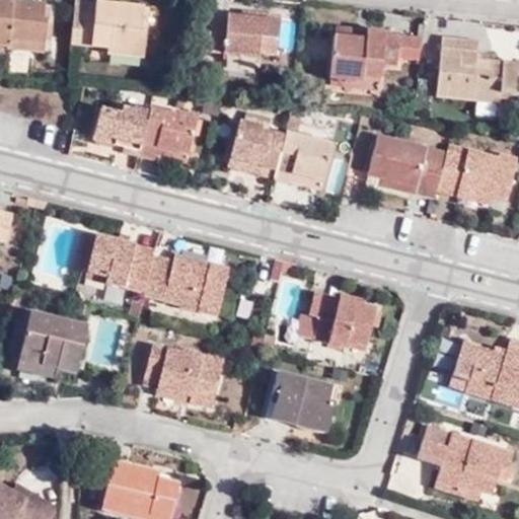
[(45,3),(11,0),(0,0),(0,49),(9,50),(10,41),(41,43),(45,3)]
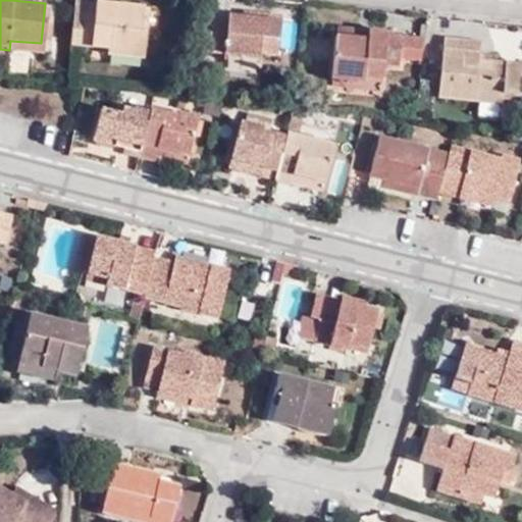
[(145,7),(75,1),(72,45),(108,49),(108,55),(144,60),(147,30),(142,30),(145,7)]
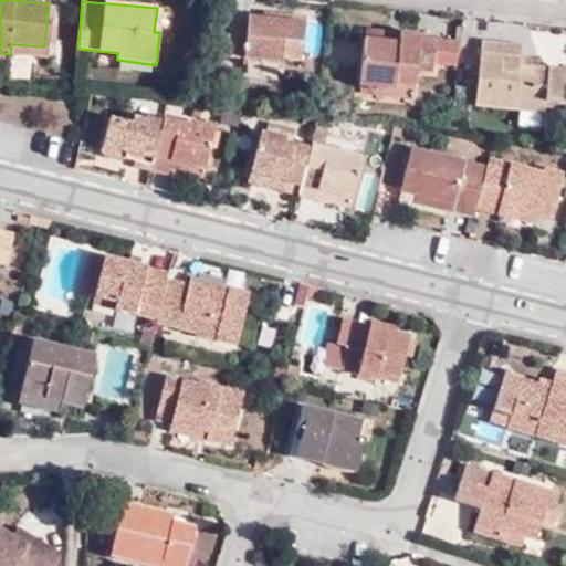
[(304,58),(306,20),(252,16),(251,21),(231,19),(230,56),(285,61),(285,56),(304,58)]
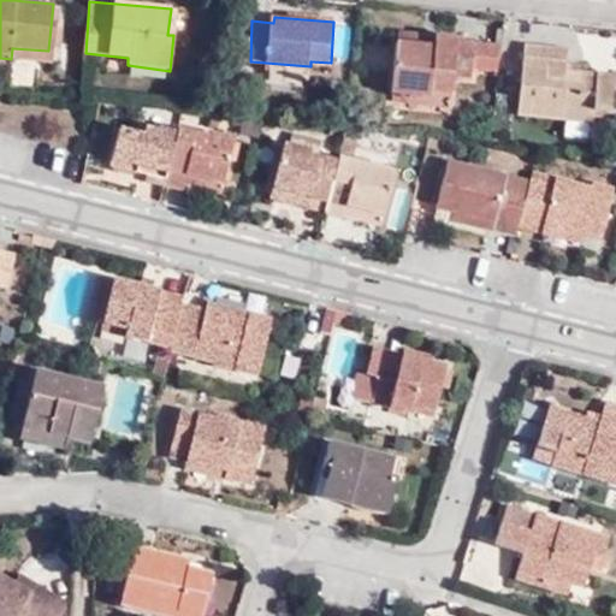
[(477,72),(480,40),(460,39),(461,31),(439,29),(438,45),(402,41),(396,95),(438,99),(437,88),(454,88),(454,71),(477,72)]
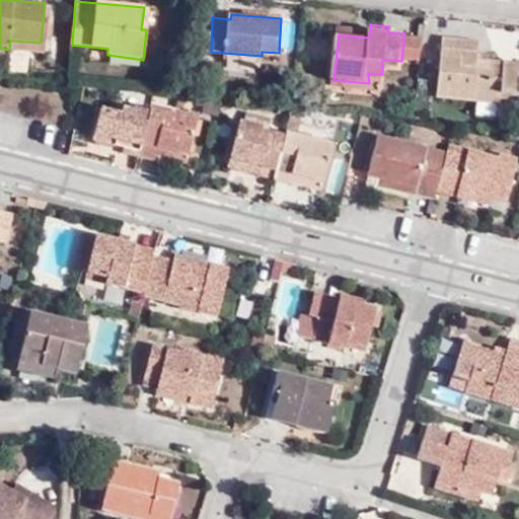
[(518,90),(518,59),(479,55),(482,36),(441,33),(437,94),(506,101),(506,89),(518,90)]
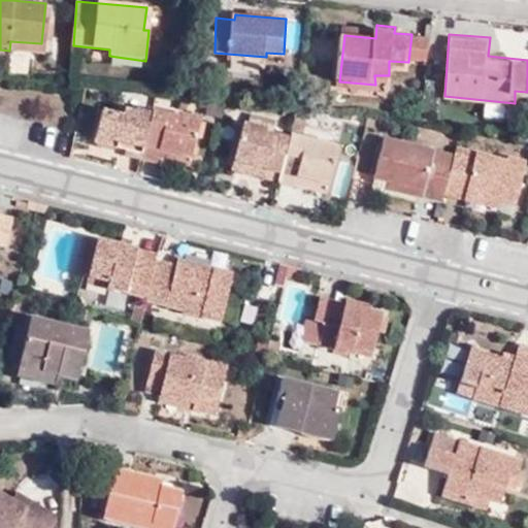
[(144,69),(145,61),(109,56),(109,65),(144,69)]
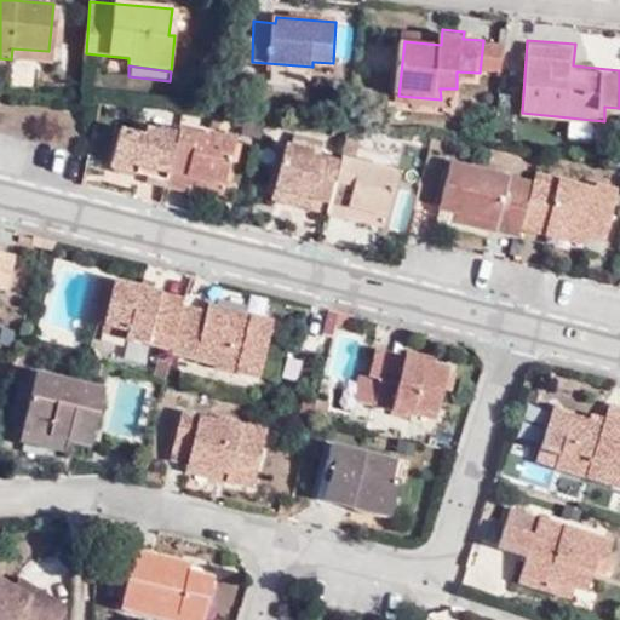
[(164,178),(174,131),(156,127),(155,132),(142,130),(141,136),(116,130),(108,166),(164,178)]
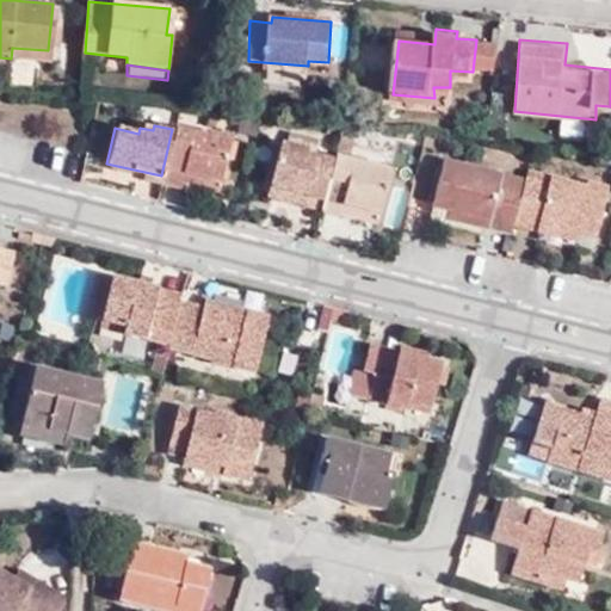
[(161,176),(168,178),(172,167),(183,131),(172,129),(161,176)]
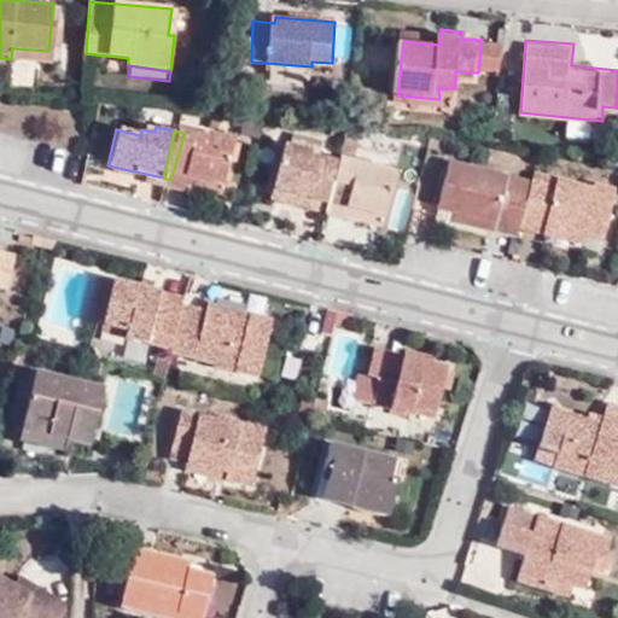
[(202,136),(185,133),(174,169),(170,180),(220,191),(232,136),(203,130),(202,136)]
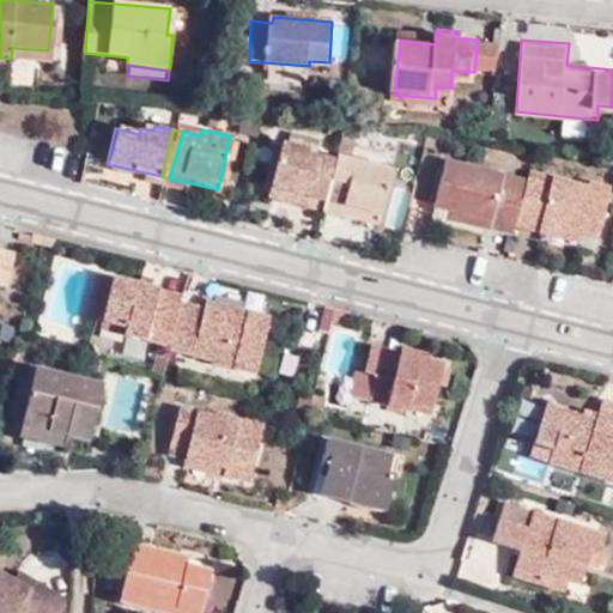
[(299,207),(327,214),(341,158),(341,156),(333,155),(331,165),(304,158),(307,151),(279,144),(268,183),(303,193),(299,207)]
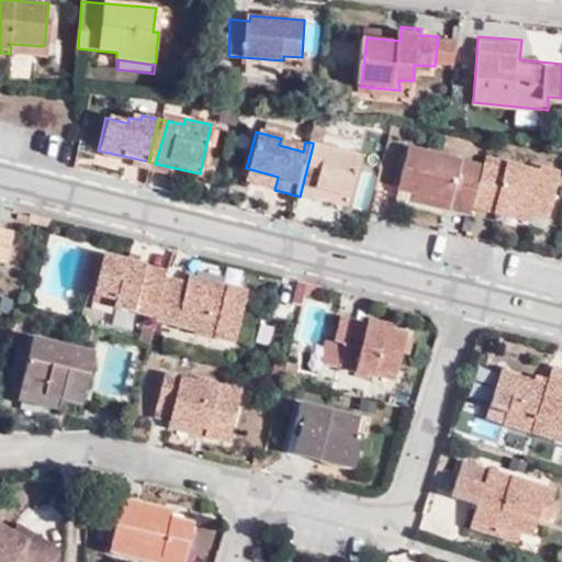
[(304,144),(281,138),(279,145),(303,152),(304,144)]
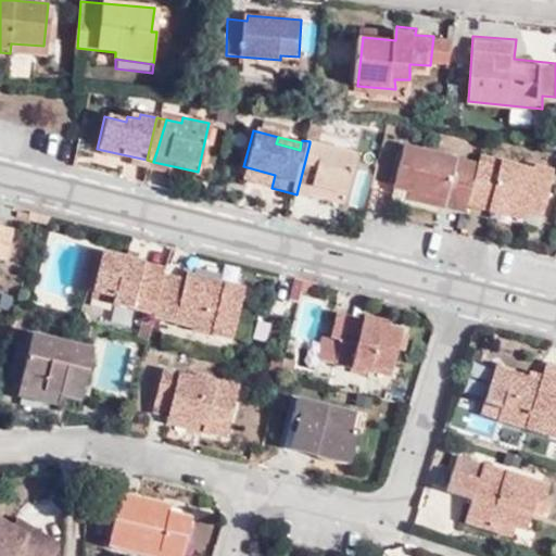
[(310,143),(297,194),(312,198),(314,188),(345,196),(356,154),(310,141),(310,143)]
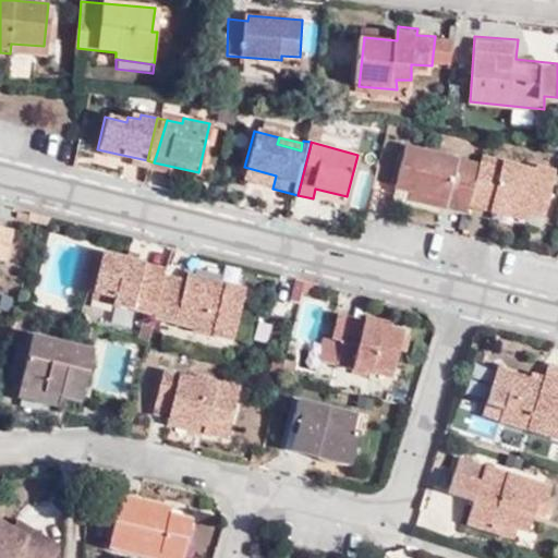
[(471,205),(480,165),(403,148),(392,203),(439,211),(439,207),(469,214),(471,205)]
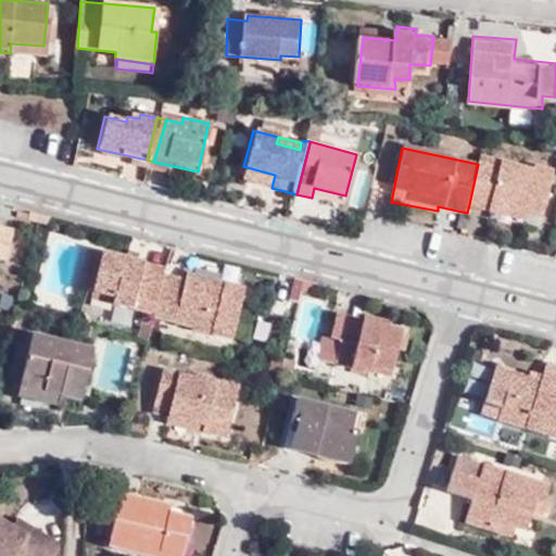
[(475,205),(487,161),(480,160),(478,164),(469,204),(475,205)]
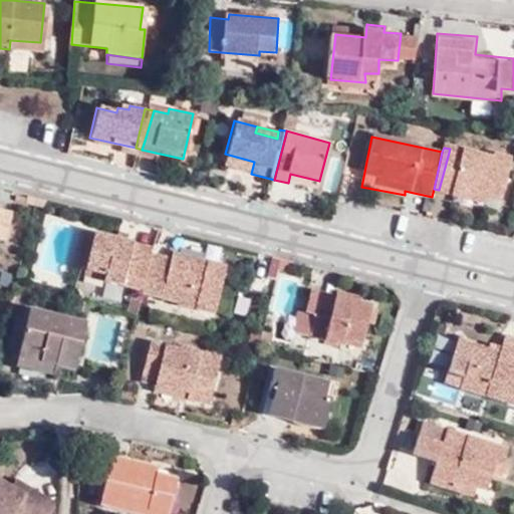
[(492,158),(450,149),(439,190),(457,194),(459,184),(503,195),(511,159),(492,154),(492,158)]
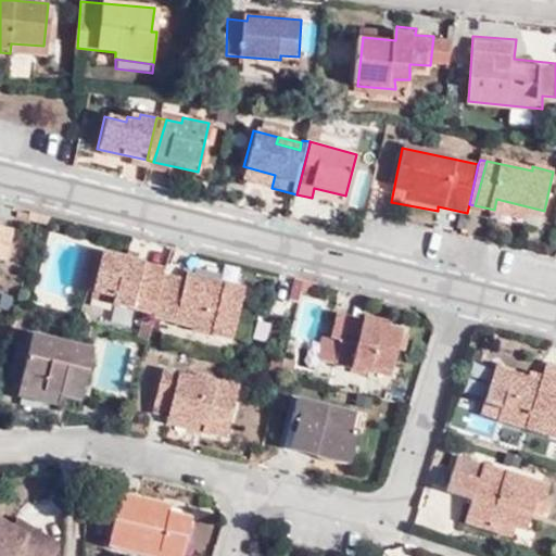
[(240,179),(272,188),(275,175),(243,166),(240,179)]
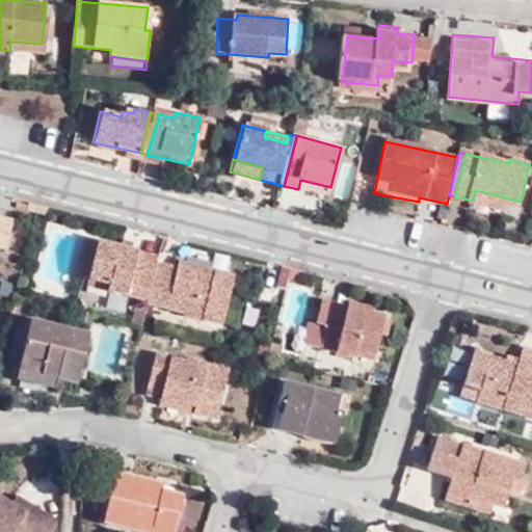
[(300,180),(298,189),(328,197),(330,187),(300,180)]
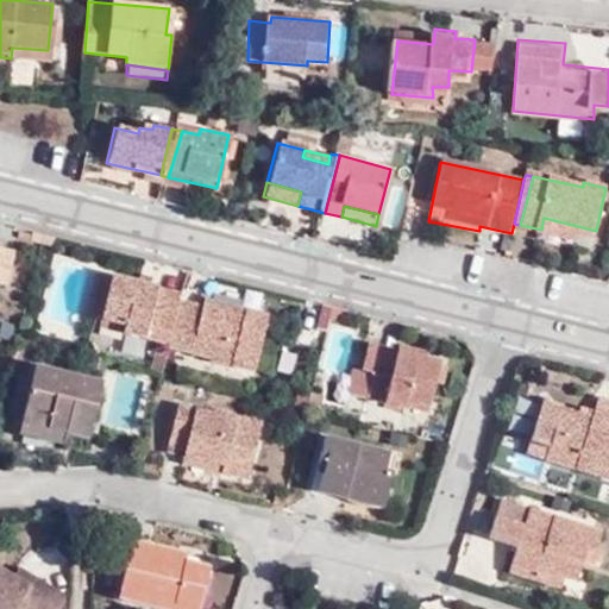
[(594,242),(596,231),(544,218),(541,230),(594,242)]
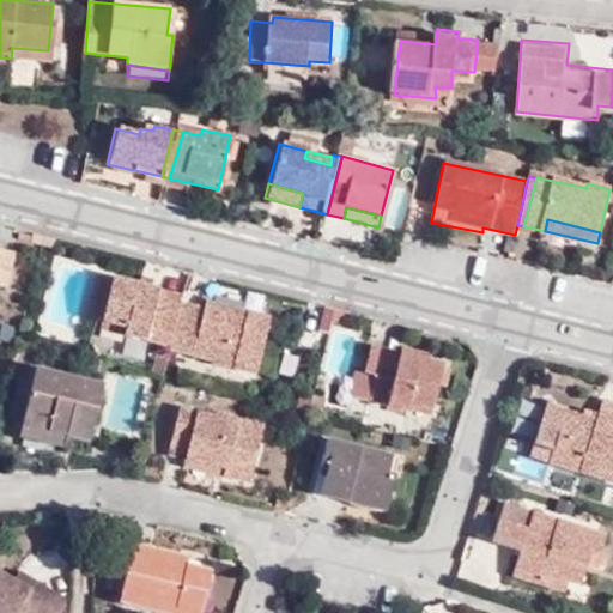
[(14,256),(0,252),(0,286),(7,289),(14,256)]
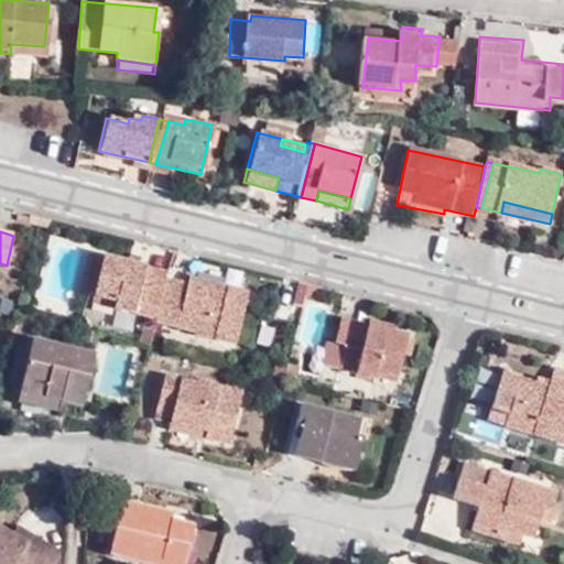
[(94,297),(102,258),(89,256),(80,294),(94,297)]
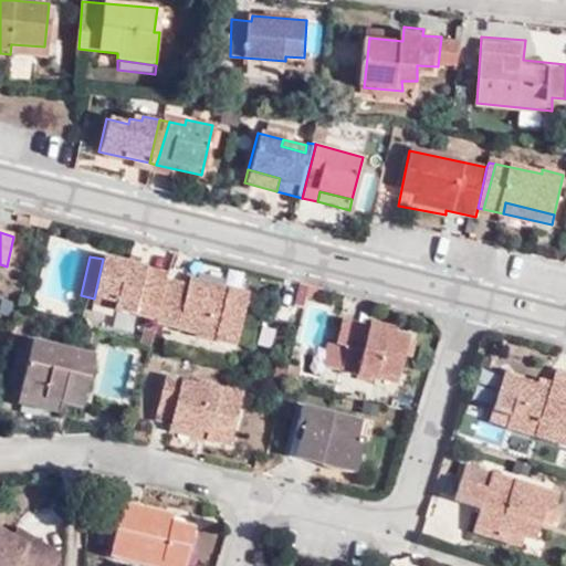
[(156,322),(167,281),(145,276),(146,270),(103,259),(94,299),(115,304),(113,312),(156,322)]
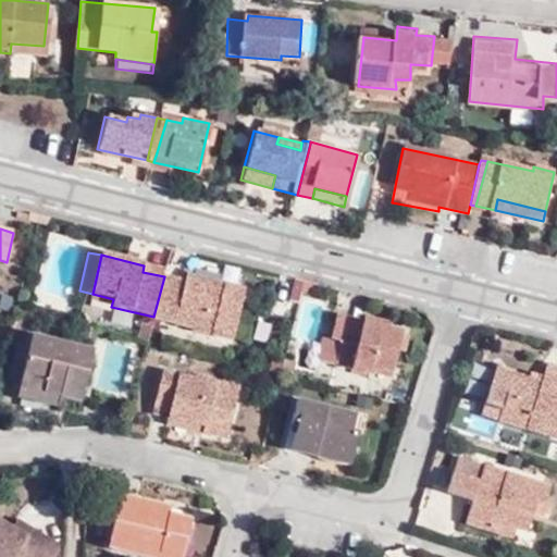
[(143,272),(164,276),(165,270),(144,265),(143,272)]
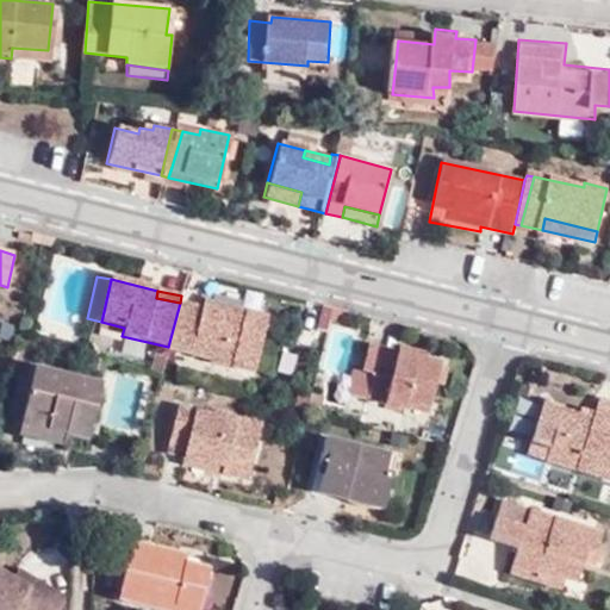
[(178,352),(190,305),(180,303),(168,347),(168,349),(178,352)]
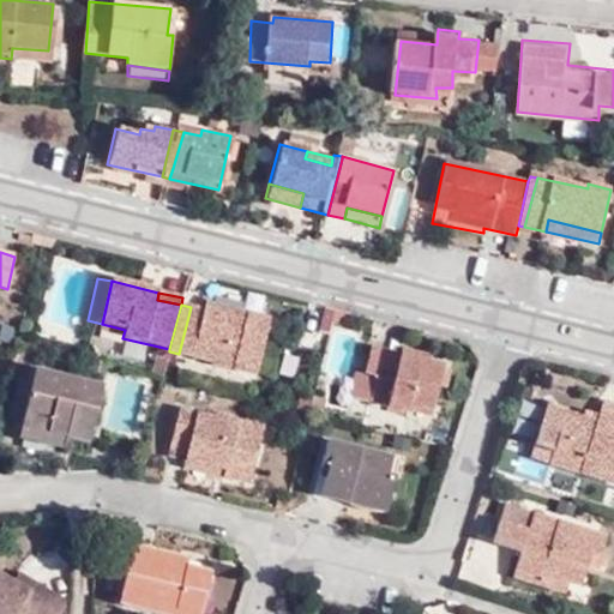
[(333,312),(313,306),(307,332),(326,337),(331,321),(333,312)]
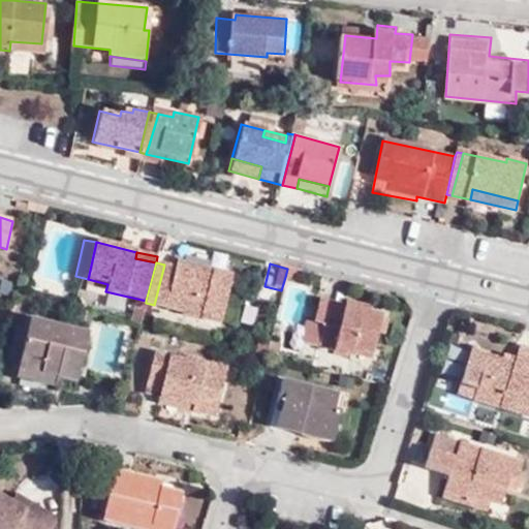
[(208,275),(164,265),(154,305),(183,312),(181,319),(223,329),(236,275),(210,268),(208,275)]
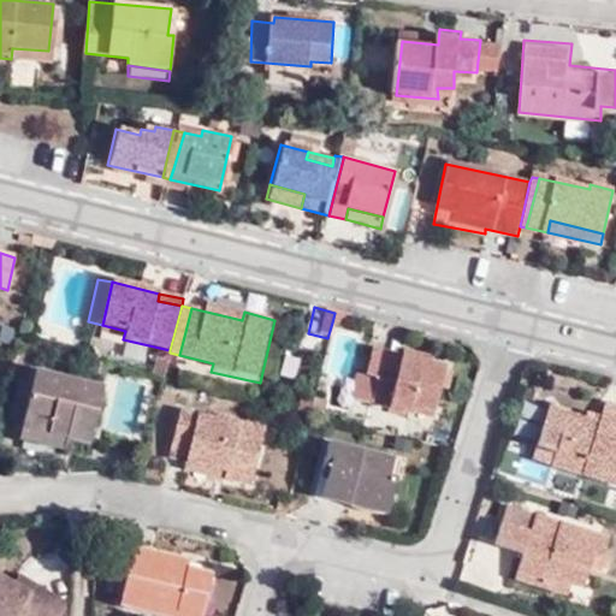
[(332,323),(343,326),(347,313),(335,311),(335,313),(332,323)]
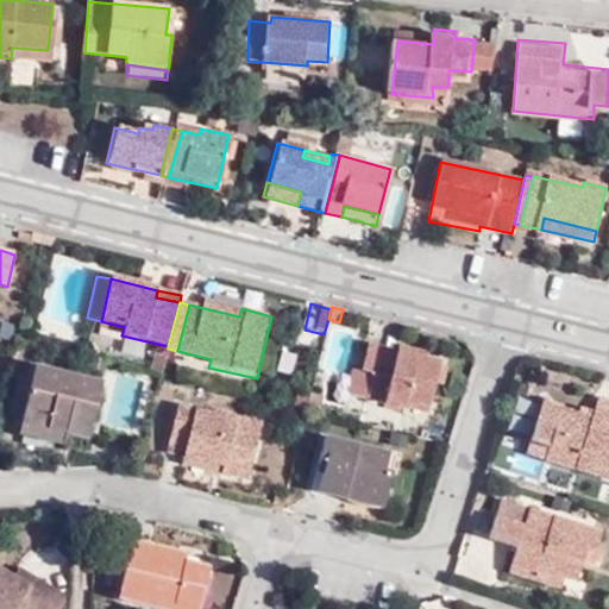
[(99,330),(121,336),(124,327),(101,321),(99,330)]
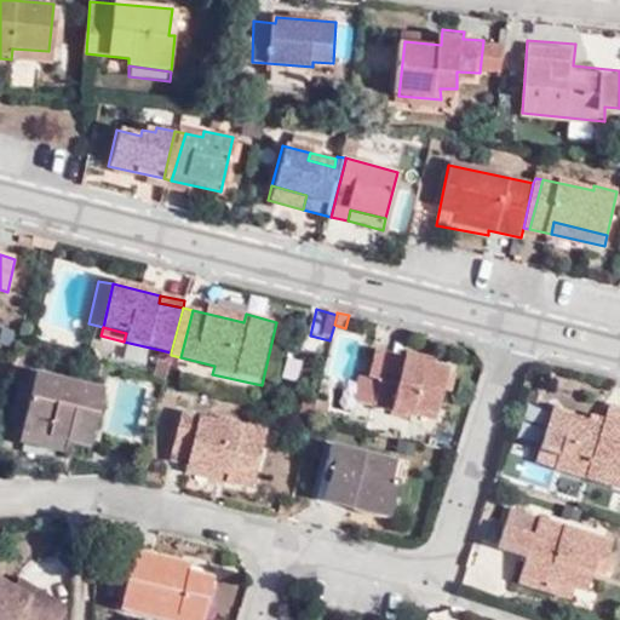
[(379,378),(372,406),(413,417),(417,411),(437,417),(449,369),(378,351),(371,377),(379,378)]
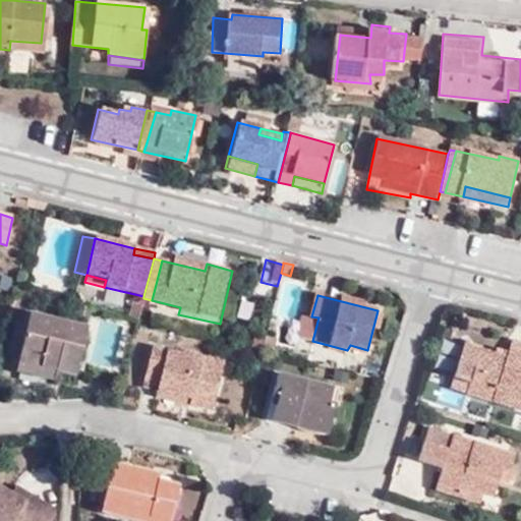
[(17,363),(57,373),(76,379),(90,329),(30,313),(17,363)]
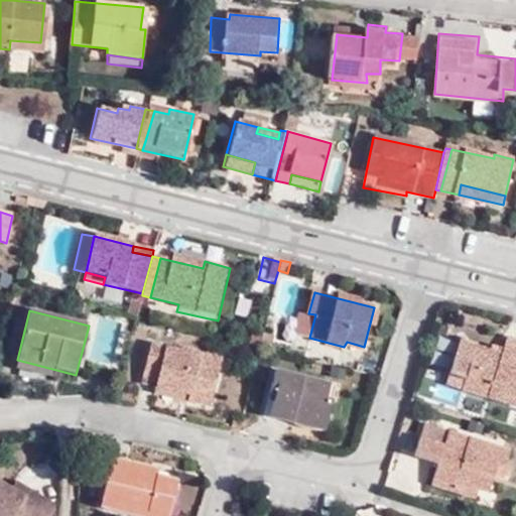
[(292,334),(309,338),(315,314),(308,313),(307,317),(297,314),(292,334)]
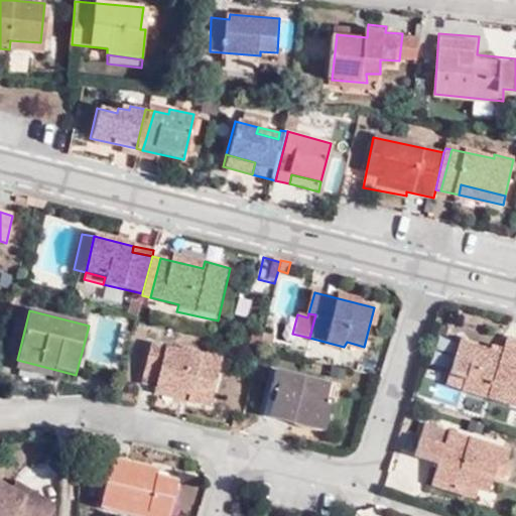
[(261,339),(262,333),(251,330),(250,336),(261,339)]
